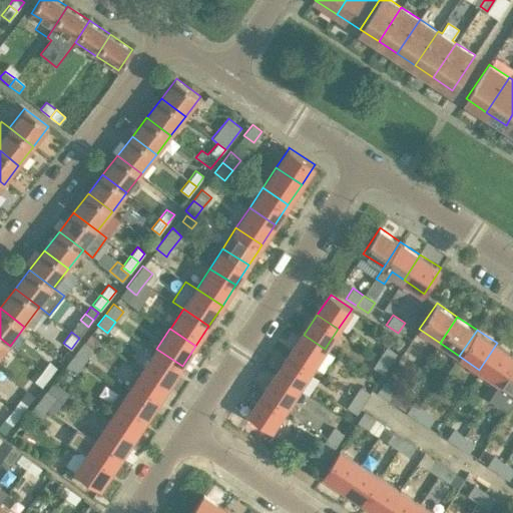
[(84,342),(93,350),(100,340),(91,333),(84,342)]
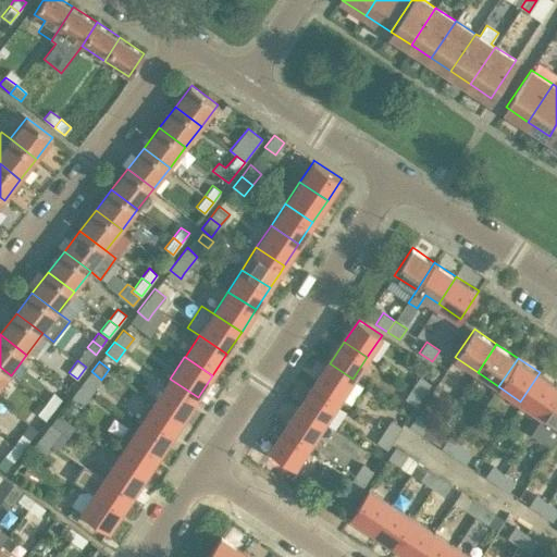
[(330,363),(316,384),(338,399),(353,379),(330,363)]
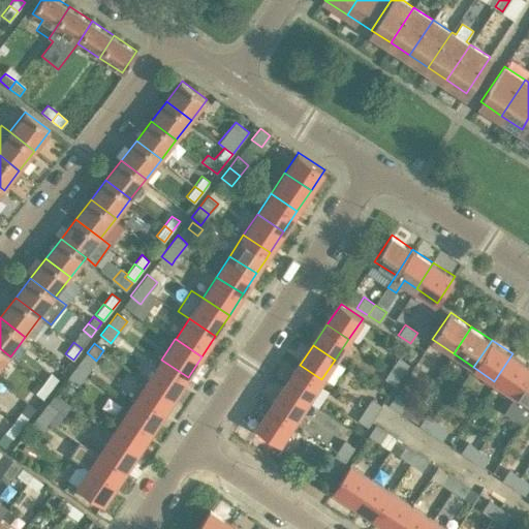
[(0,348),(0,369),(10,356),(0,348)]
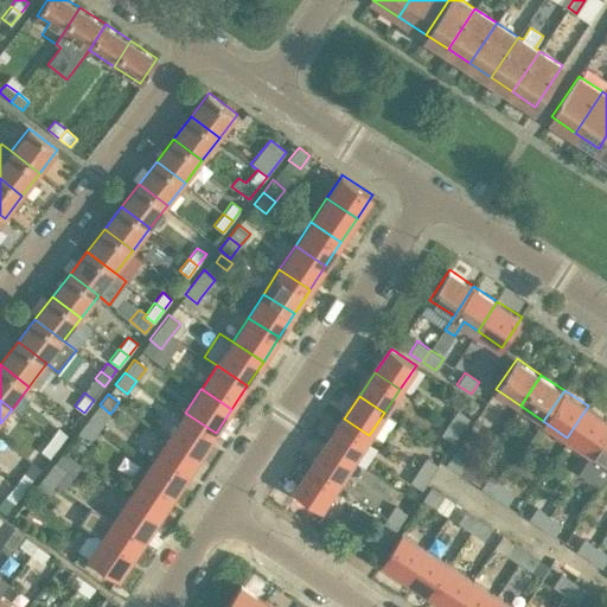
[(100,404),(89,417),(101,427),(110,414),(100,404)]
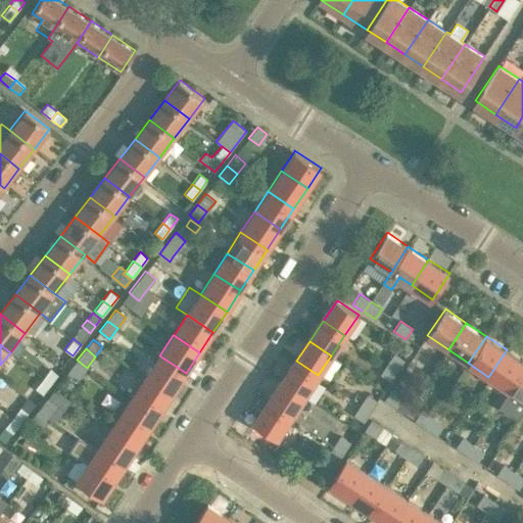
[(522,368),(522,360),(507,349),(488,377),(509,390),(522,368)]
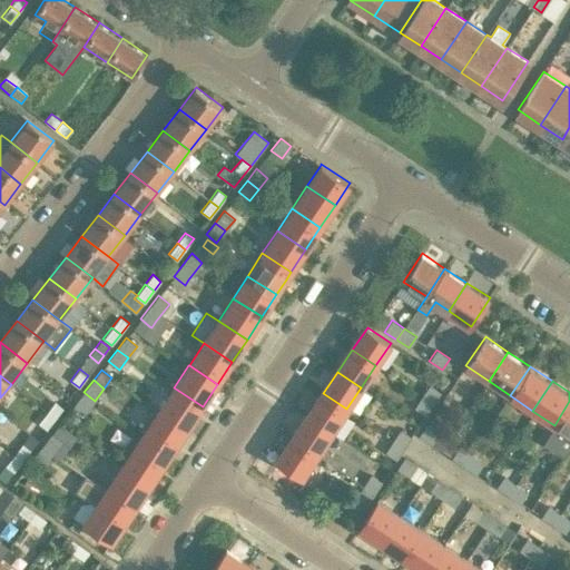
[(429,384),(421,396),(433,403),(440,392),(429,384)]
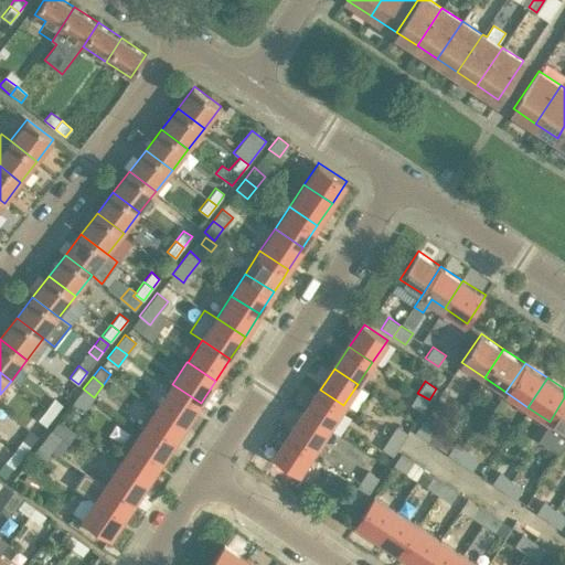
[(172,384),(158,406),(187,425),(201,403),(172,384)]
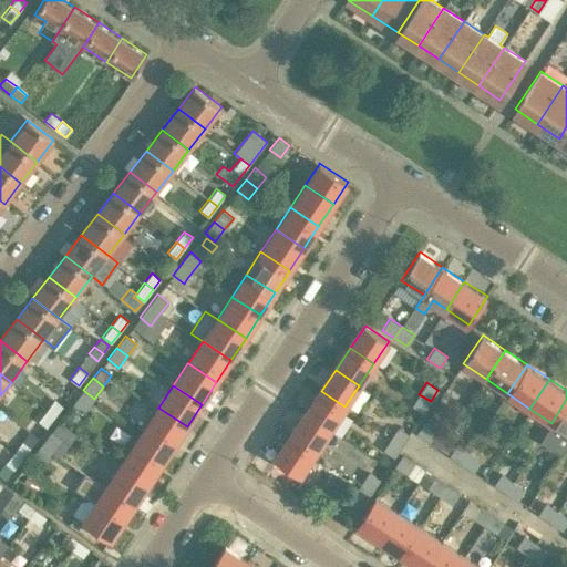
[(94,399),(83,390),(74,402),(85,411),(94,399)]
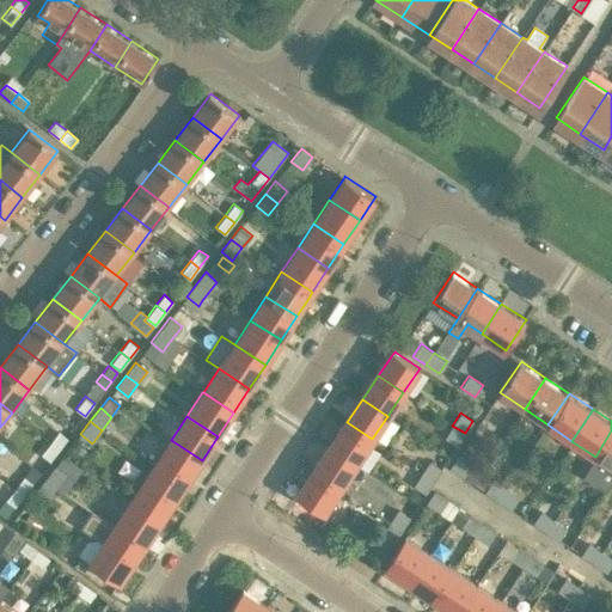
[(331,446),(356,463),(372,439),(347,422),(331,446)]
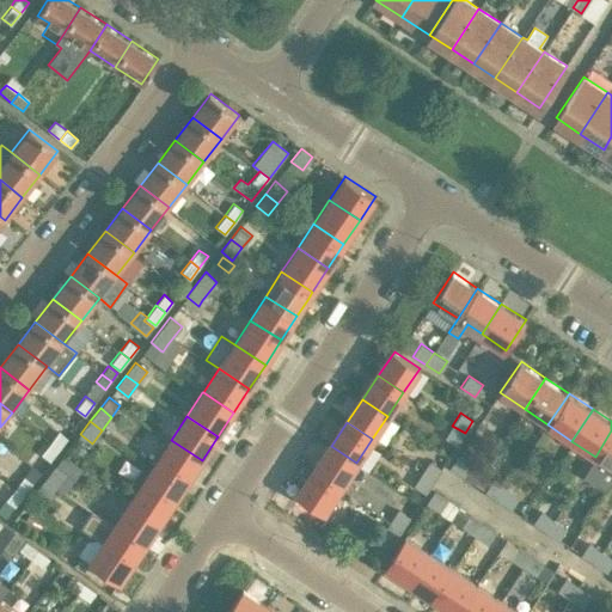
[(457,446),(465,433),(452,426),(445,438),(457,446)]
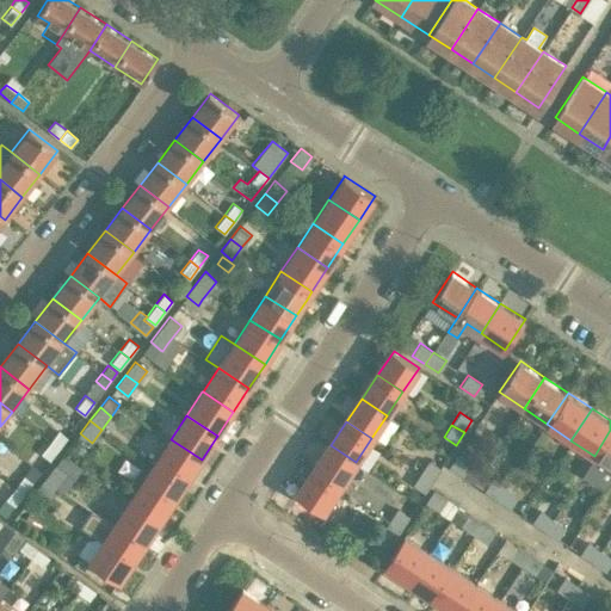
[(610,430),(594,456),(610,467),(610,430)]
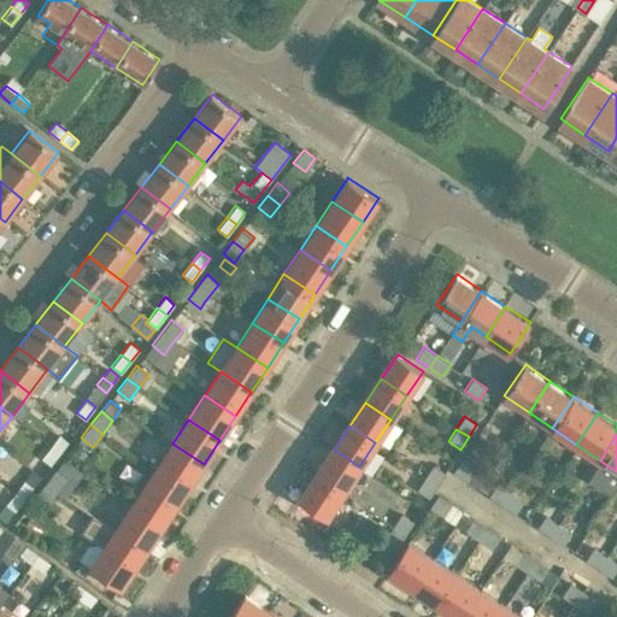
[(58,435),(51,445),(60,452),(68,441),(58,435)]
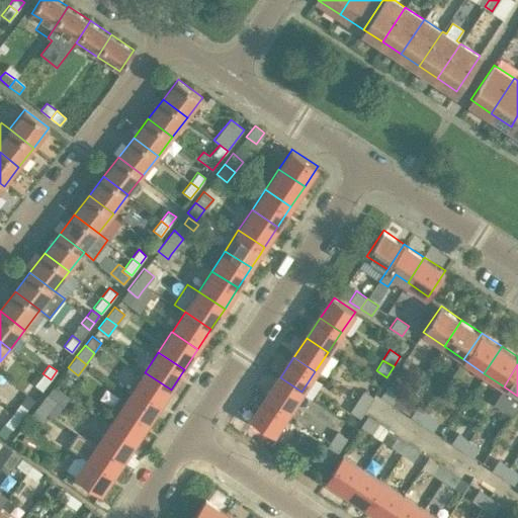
[(145,372),(110,424),(137,441),(171,390),(145,372)]
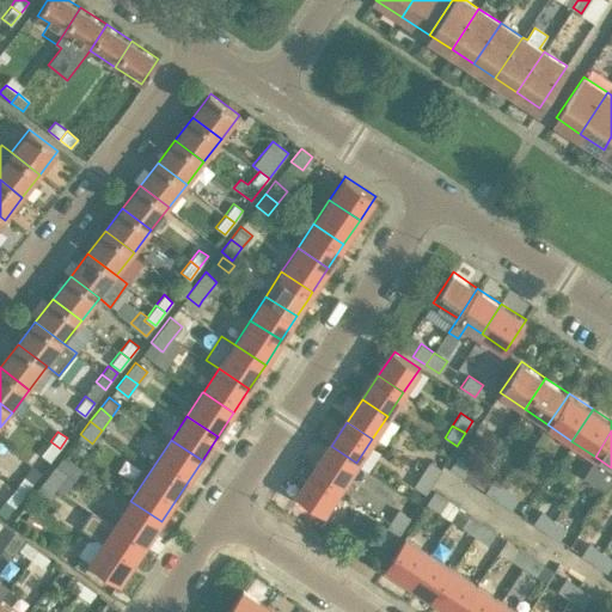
[(50,441),(41,454),(49,461),(60,448),(50,441)]
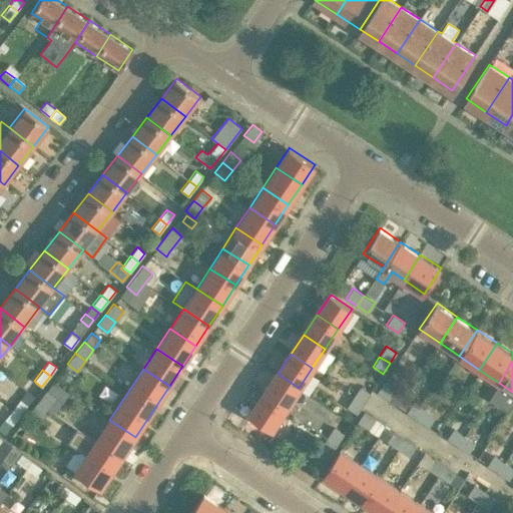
[(278,374),(264,394),(285,408),(299,388),(278,374)]
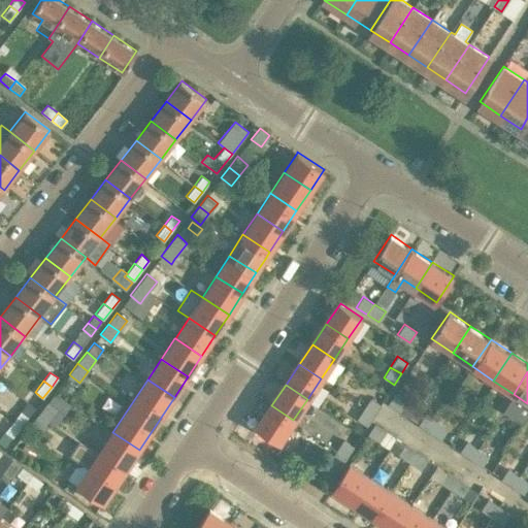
[(406,401),(394,393),(388,403),(400,411),(406,401)]
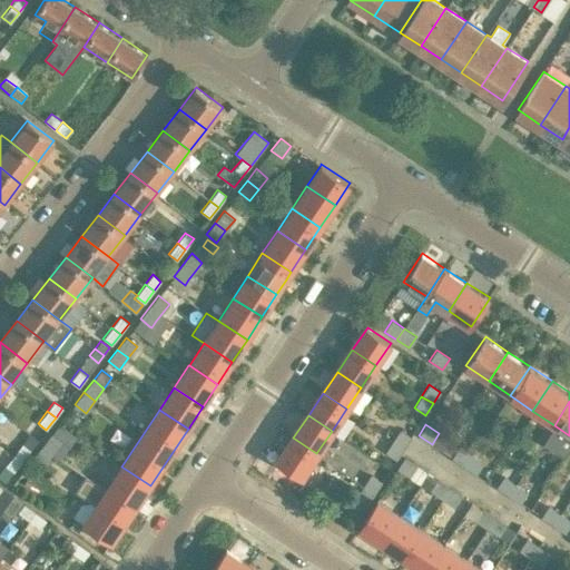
[(400,429),(393,440),(404,448),(411,436),(400,429)]
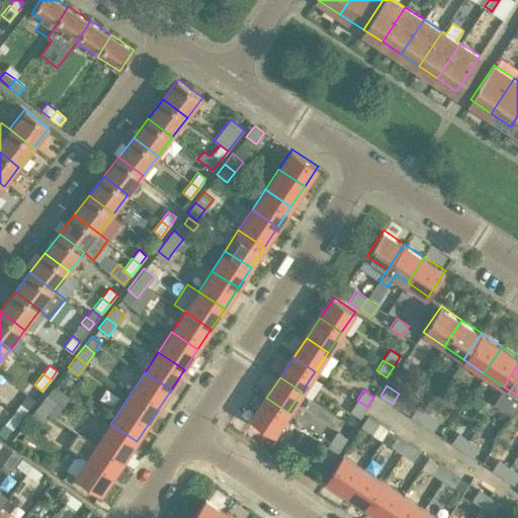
[(413,391),(401,408),(409,414),(421,397),(413,391)]
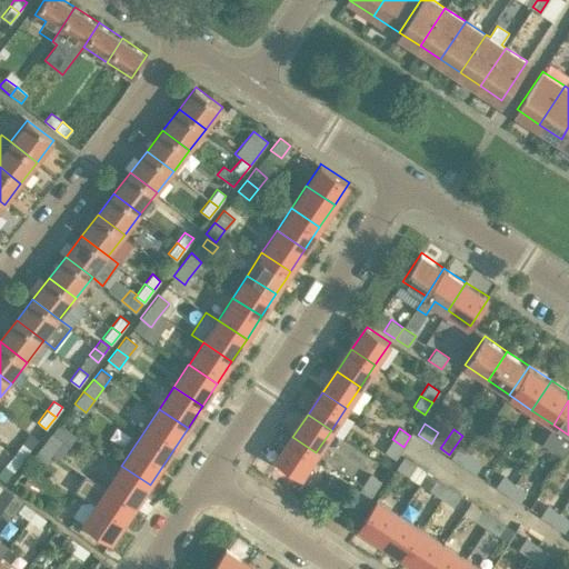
[(30,432),(13,453),(22,460),(39,439),(30,432)]
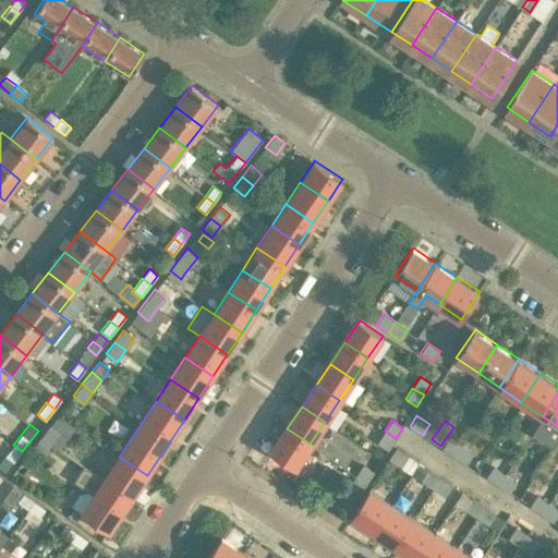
[(51,424),(41,436),(52,445),(62,433),(51,424)]
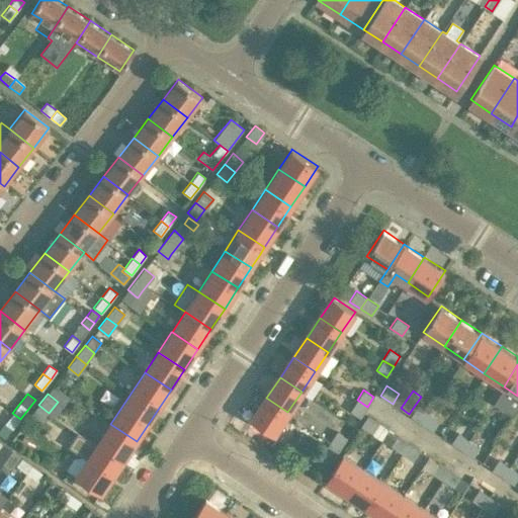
[(287,412),(266,398),(253,418),(274,432),(287,412)]
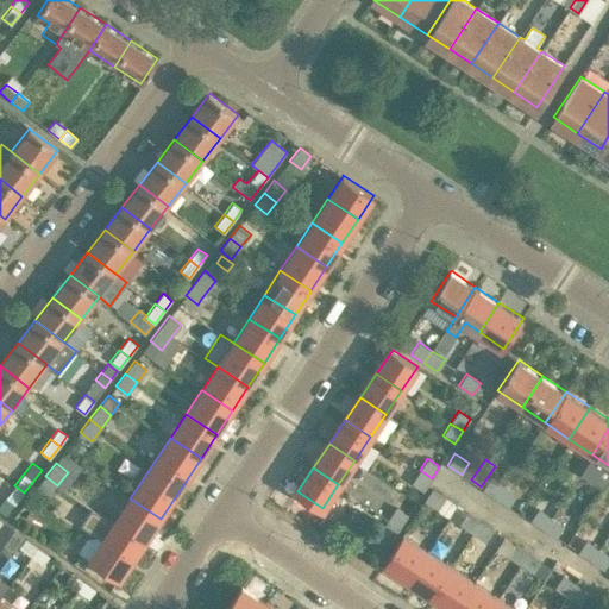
[(420,470),(412,483),(424,491),(432,478),(420,470)]
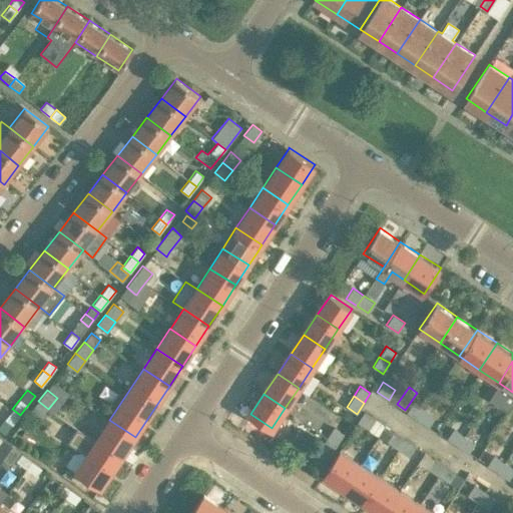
[(48,409),(38,401),(29,412),(39,420),(45,412),(48,409)]
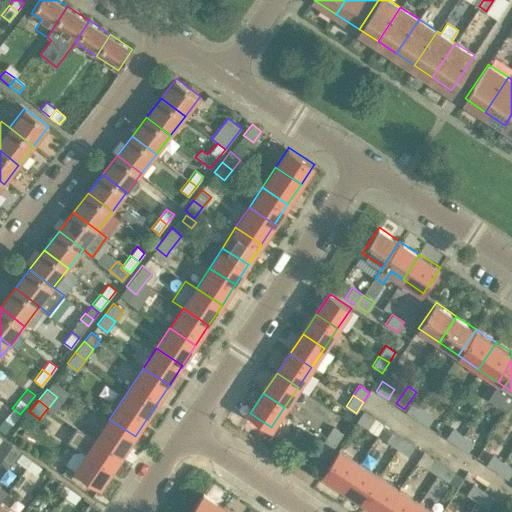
[(406,411),(417,419),(424,408),(412,401),(406,411)]
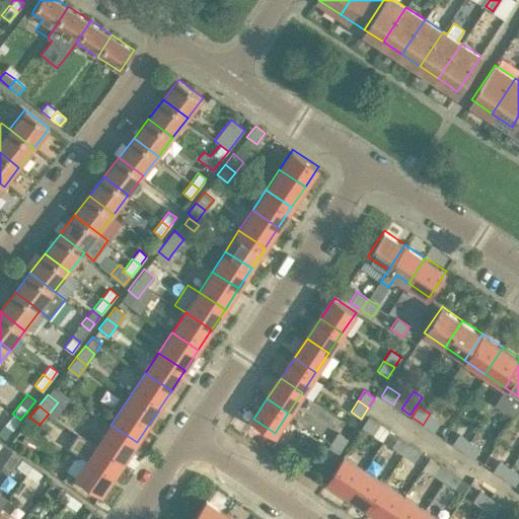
[(12,430),(20,420),(12,414),(4,424),(12,430)]
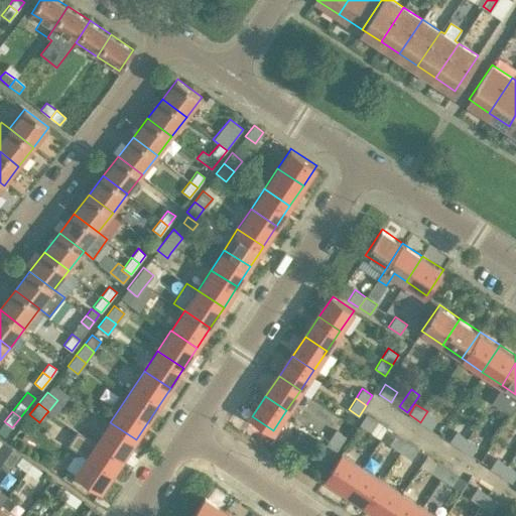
[(427,411),(420,422),(431,428),(438,418),(427,411)]
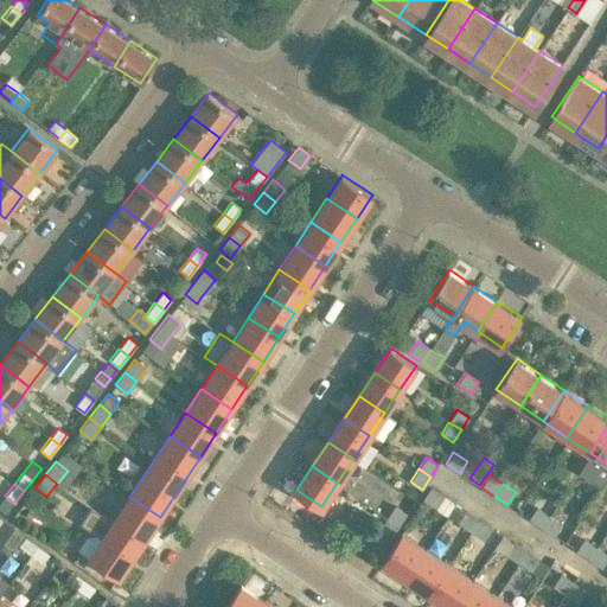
[(436,508),(443,496),(430,486),(422,499),(436,508)]
